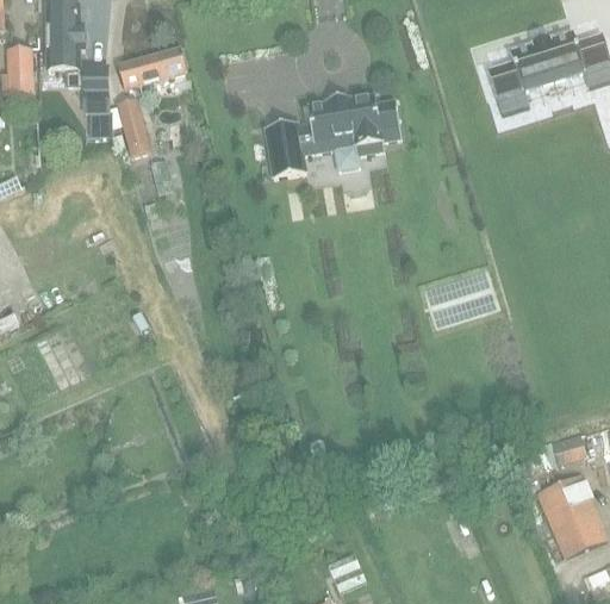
[(56,6),(47,6),(48,70),(67,70),(67,86),(83,86),(85,112),(107,112),(107,66),(83,66),(83,68),(79,68),(79,50),(83,50),(83,26),(79,26),(79,6),(74,6),(74,1),(56,1),(56,6)]
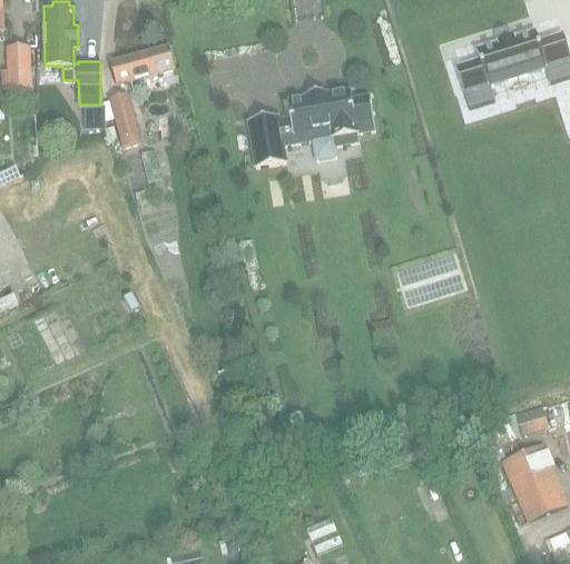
[(479,58),(455,66),(469,107),(494,99),(489,85),(546,67),(550,82),(569,75),(569,56),(562,31),(538,39),(536,29),(513,36),(513,35),(498,39),(498,40),(475,48),(479,58)]
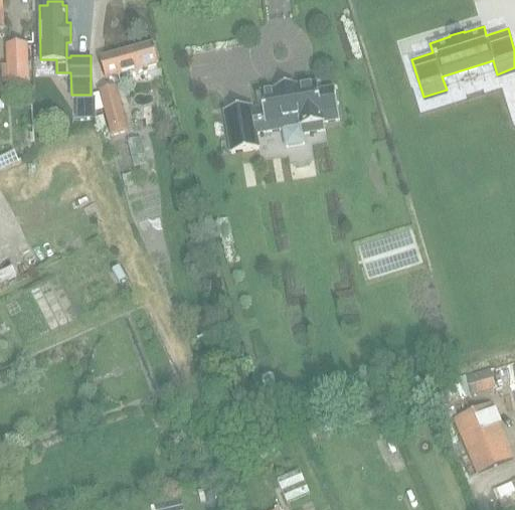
[(6,62),(1,62),(2,79),(6,79),(7,81),(28,80),(27,40),(5,41),(6,62)]
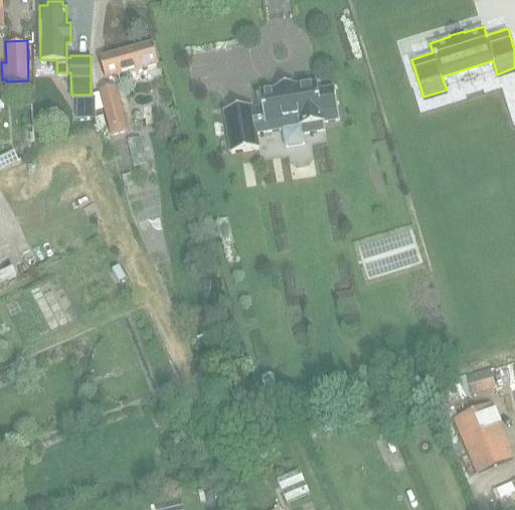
[(101,55),(106,75),(117,73),(122,71),(158,61),(153,41),(101,55)]
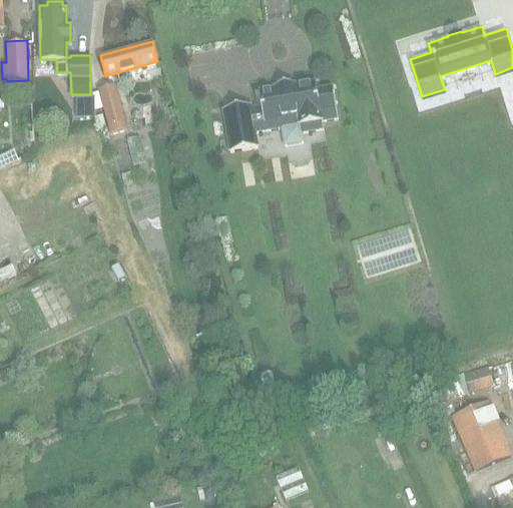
[(222,107),(229,149),(237,148),(257,144),(254,130),(282,125),(285,142),(298,140),(301,139),(300,131),(301,130),(321,127),(320,119),(322,119),(322,118),(336,116),(331,85),(315,88),(314,79),(298,82),(293,83),(292,81),(275,84),(275,86),(274,86),(258,89),(261,104),(250,106),(249,106),(249,102),(222,107)]
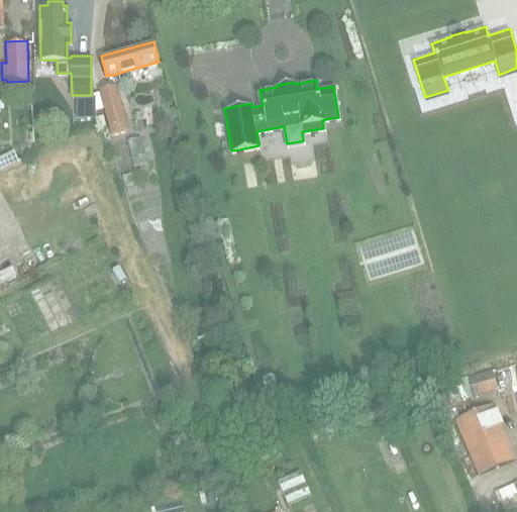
[(99,88),(110,128),(111,133),(128,128),(127,124),(117,84),(99,88)]
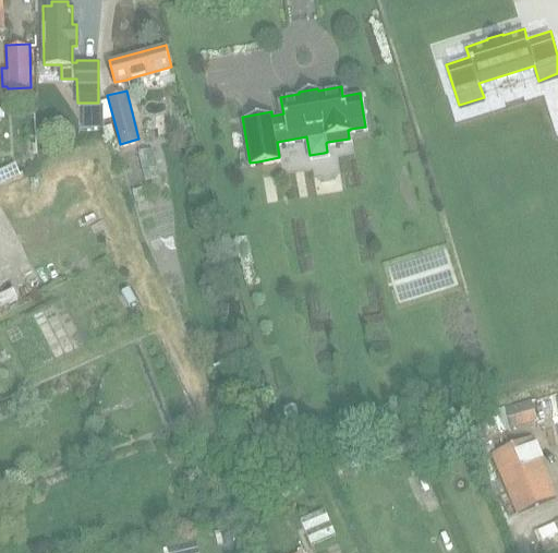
[(51,106),(41,106),(43,120),(52,120),(51,106)]
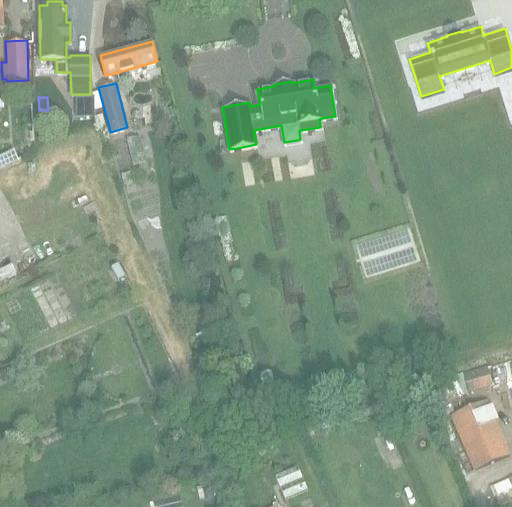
[(126,137),(133,162),(145,159),(138,134),(126,137)]
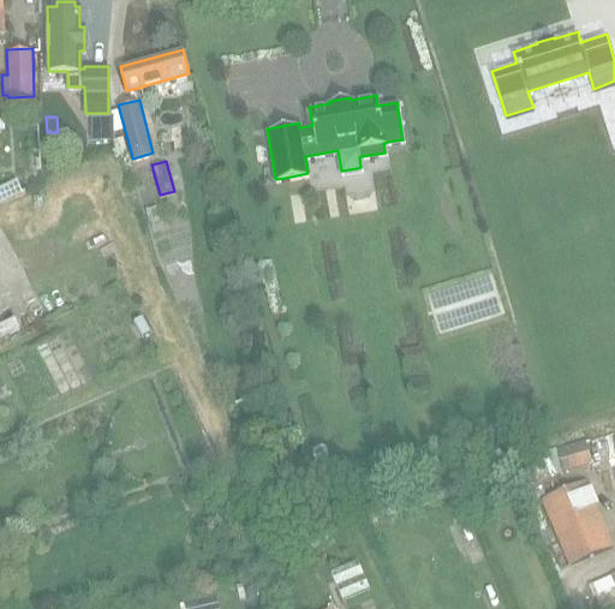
[(16,175),(0,183),(0,197),(22,187),(16,175)]
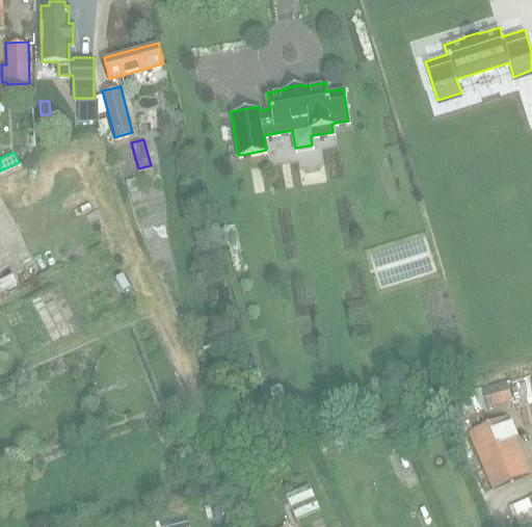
[(126,178),(129,188),(138,186),(135,175),(126,178)]
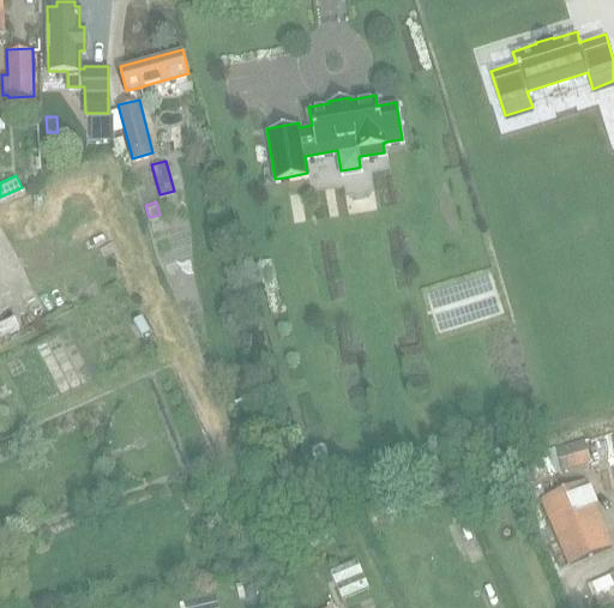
[(222,288),(238,302),(248,292),(233,277),(222,288)]
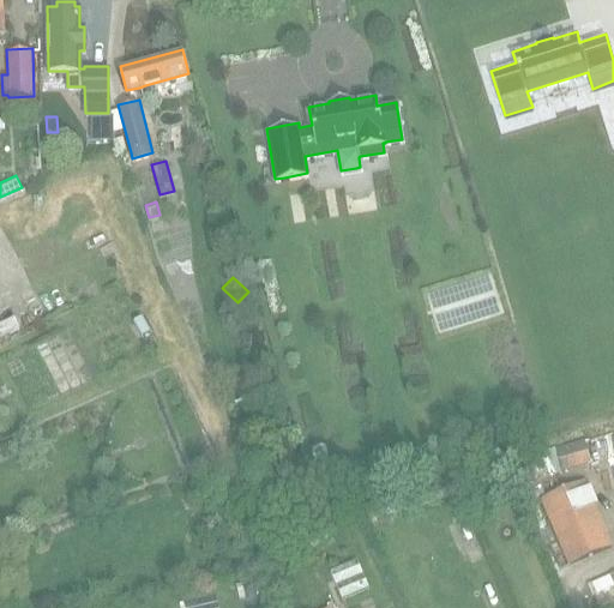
[(584,438),(557,445),(563,467),(590,458),(584,438)]
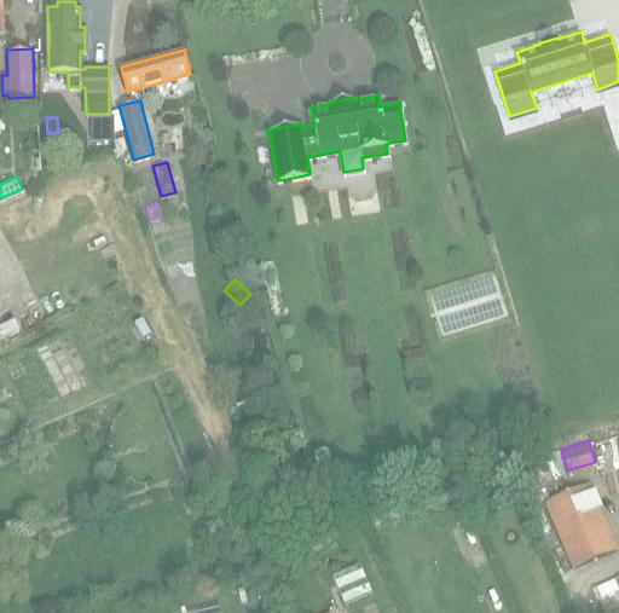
[(458,473),(400,491),(405,510),(464,492),(458,473)]
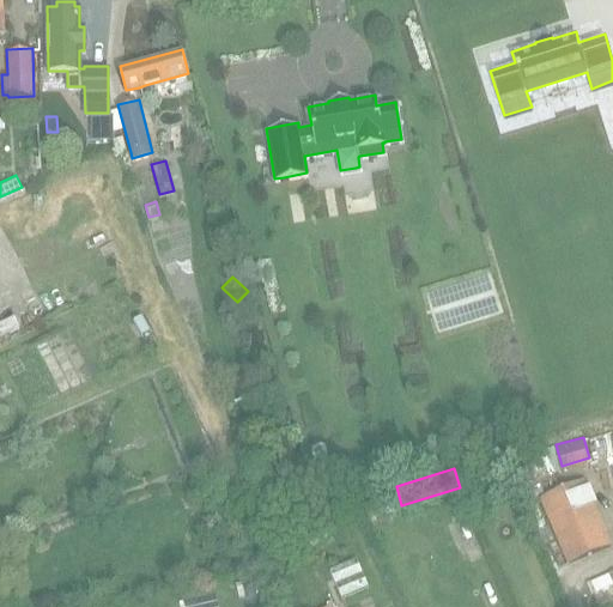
[(542,493),(569,559),(610,542),(583,477),(542,493)]
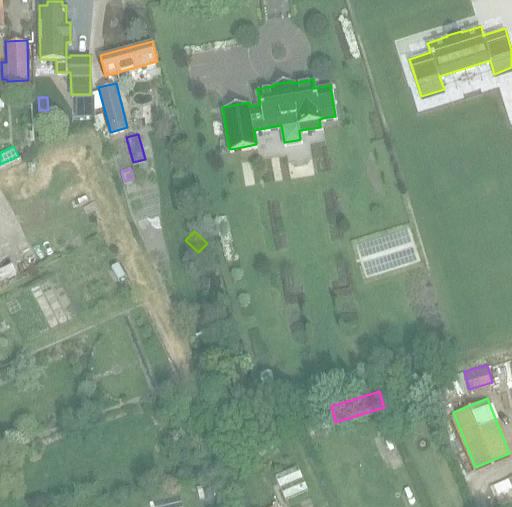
[(304,413),(308,430),(310,429),(335,422),(331,406),(313,411),(304,413)]
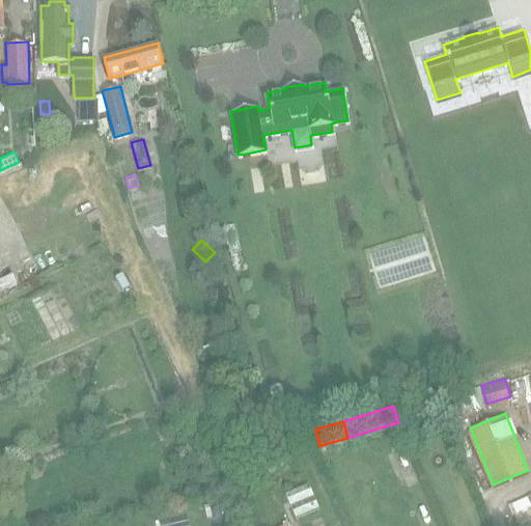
[(308,480),(285,491),(296,515),(318,504),(308,480)]
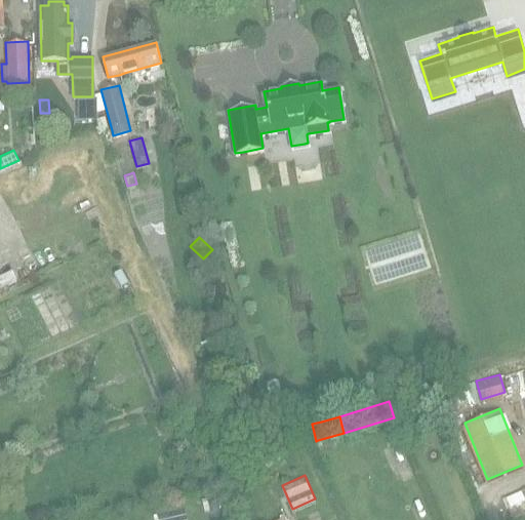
[(520,489),(505,495),(508,505),(516,502),(522,514),(524,519),(524,485),(519,488),(520,489)]
